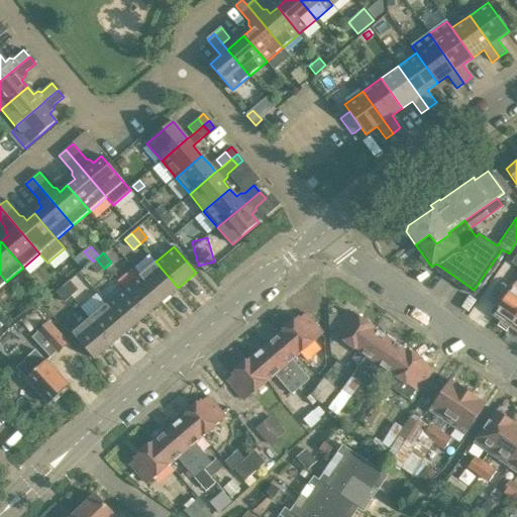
[(516,268),(516,281),(494,316),(510,327),(516,317),(516,253),(510,264),(516,268)]
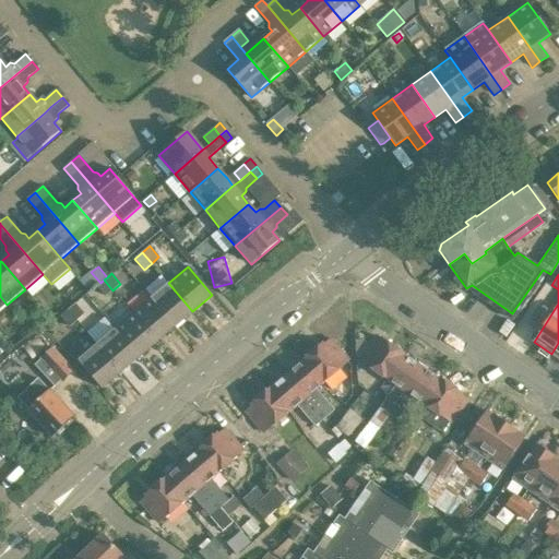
[(113,290),(104,280),(100,283),(96,286),(105,296),(113,290)]
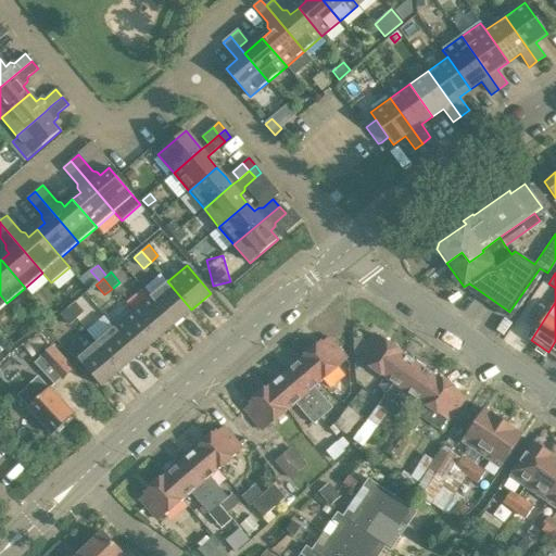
[(167,281),(150,297),(174,325),(191,310),(167,281)]
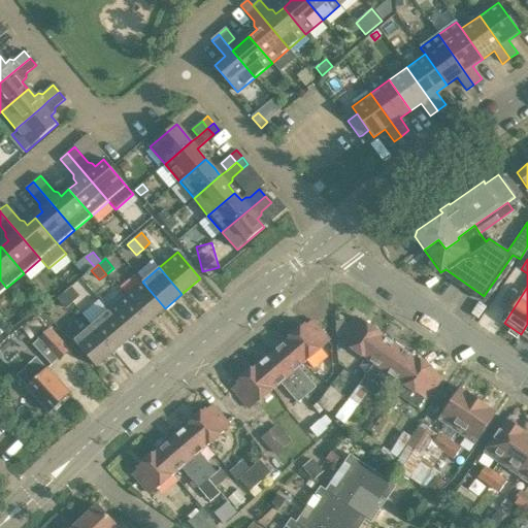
[(142,282),(126,296),(147,323),(165,308),(142,282)]
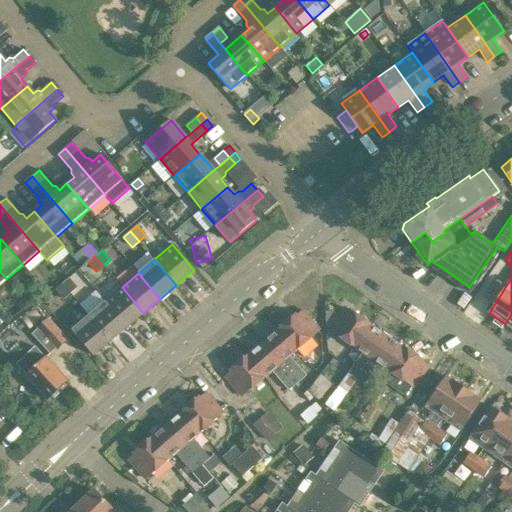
[(69,278),(62,284),(70,294),(77,288),(69,278)]
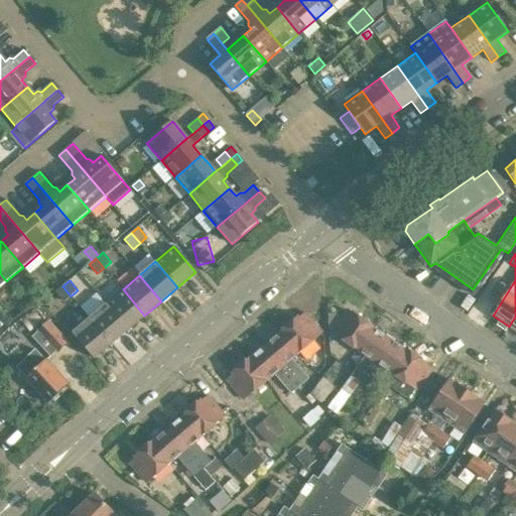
[(71,296),(62,286),(55,292),(65,301),(71,296)]
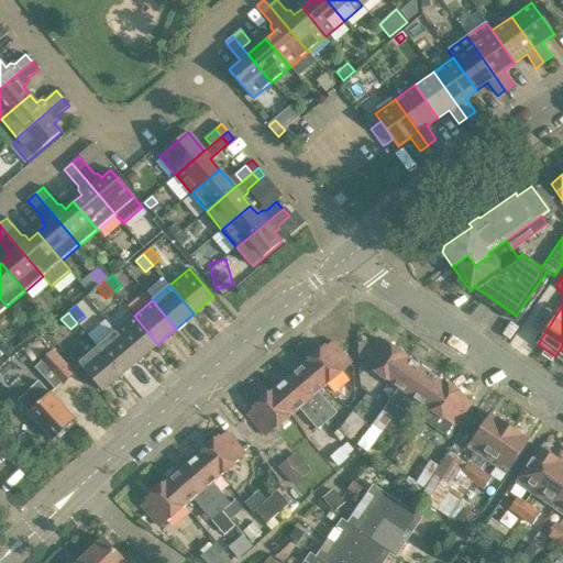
[(134,316),(116,331),(140,360),(157,344),(134,316)]
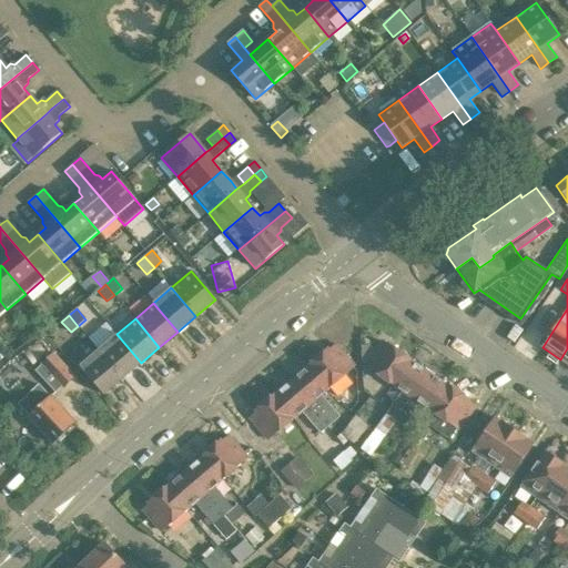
[(117,334),(99,350),(123,378),(141,363),(117,334)]
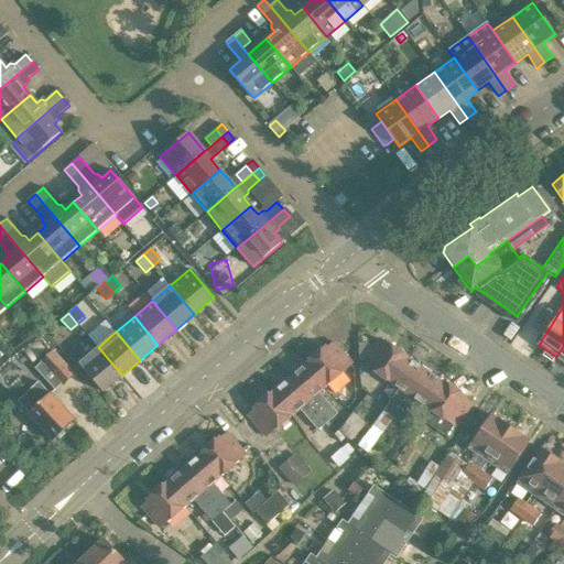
[(325,347),(310,360),(311,360),(329,383),(345,370),(344,370),(351,364),(348,361),(353,358),(351,343),(338,340),(334,344),(333,343),(326,348),(325,347)]
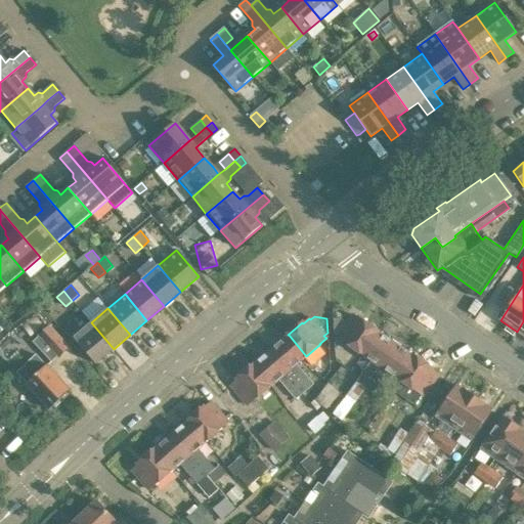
[(343,317),(336,318),(337,333),(340,335),(339,337),(346,342),(345,343),(362,355),(378,333),(378,334),(379,332),(361,319),(360,321),(353,316),(349,322),(343,317)]
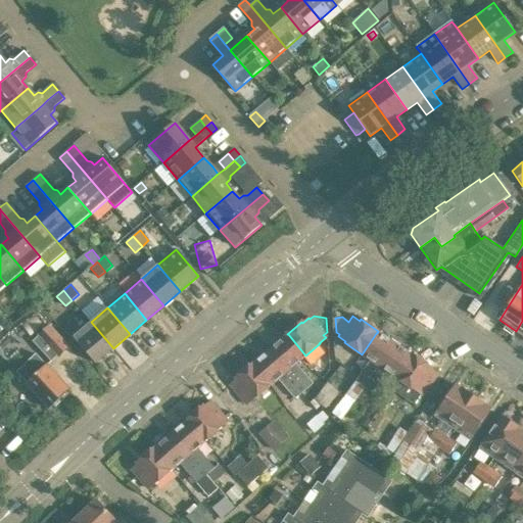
[(113,348),(91,322),(73,337),(95,364),(113,348)]
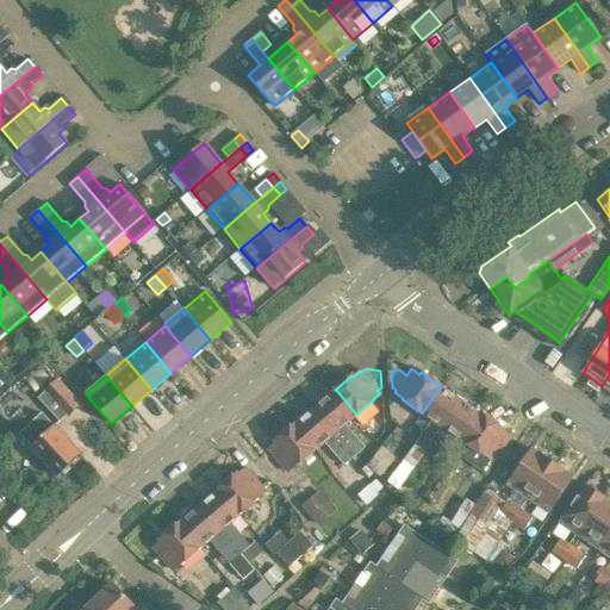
[(57,380),(37,398),(60,422),(68,415),(68,416),(80,405),(57,380)]
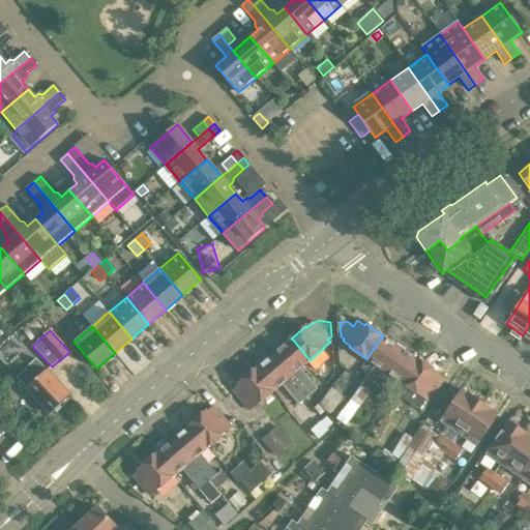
[(363,381),(359,386),(369,392),(400,349),(382,337),(382,336),(366,359),(367,359),(375,364),(363,380),(363,381)]
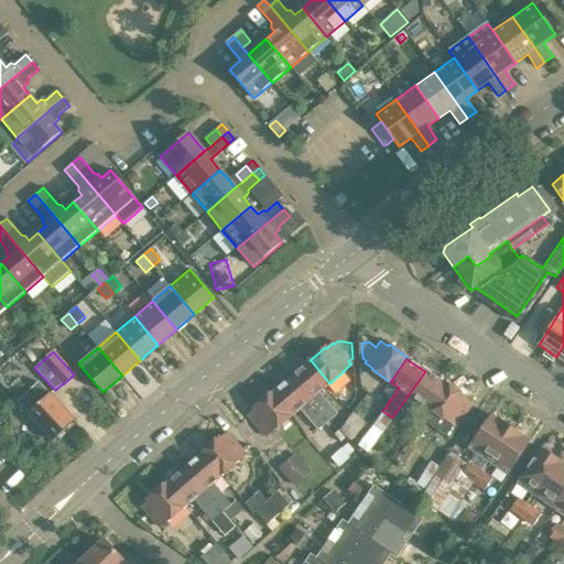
[(311,360),(290,378),(327,423),(337,414),(320,392),(329,383),(311,360)]
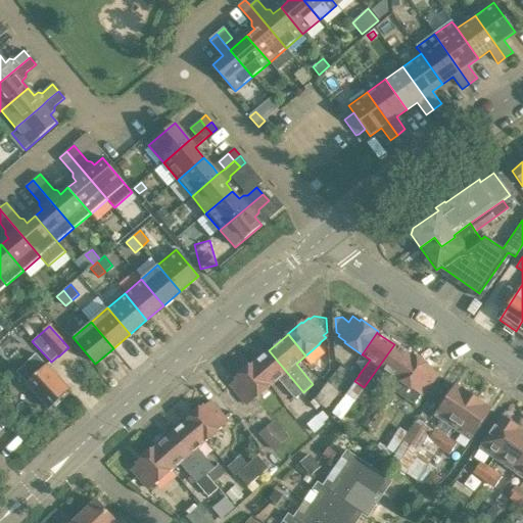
[(394,344),(364,387),(375,395),(389,373),(397,379),(413,357),(394,344)]
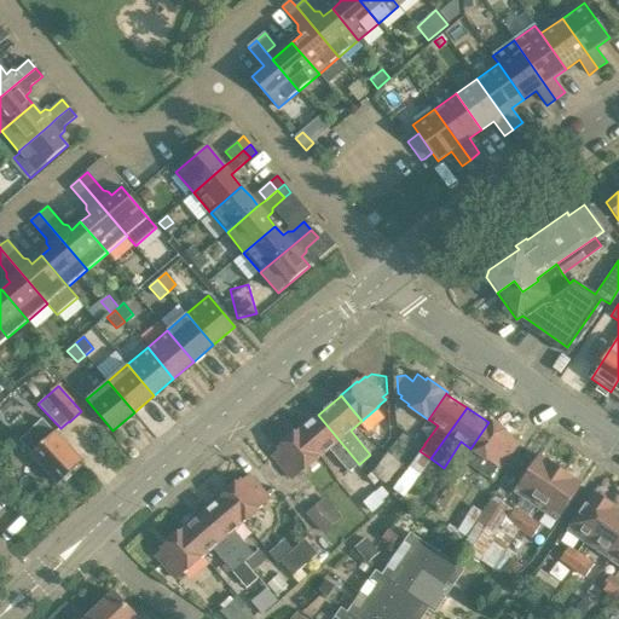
[(295,434),(295,435),(317,460),(329,450),(348,473),(359,464),(318,415),(295,434)]
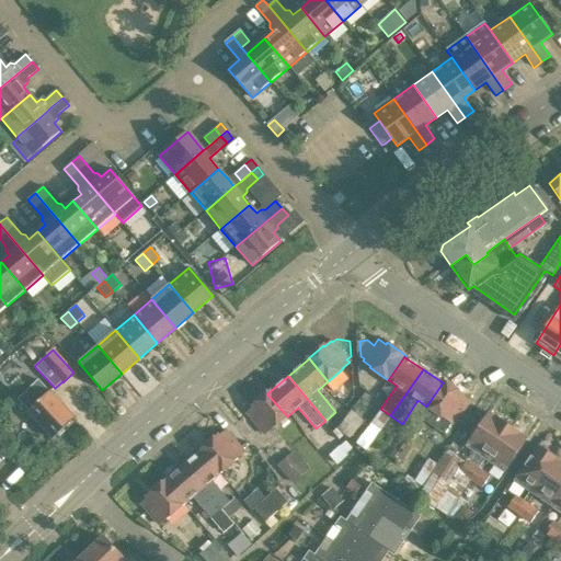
[(30,411),(29,412),(53,437),(56,435),(59,436),(65,431),(64,428),(75,418),(50,392),(49,392),(38,380),(19,399),(30,411)]
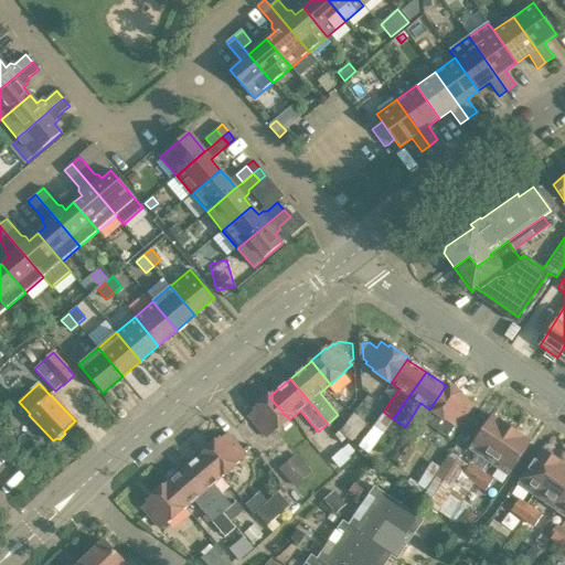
[(446,385),(429,409),(450,423),(450,422),(457,426),(472,404),(465,398),(467,397),(447,383),(446,385)]
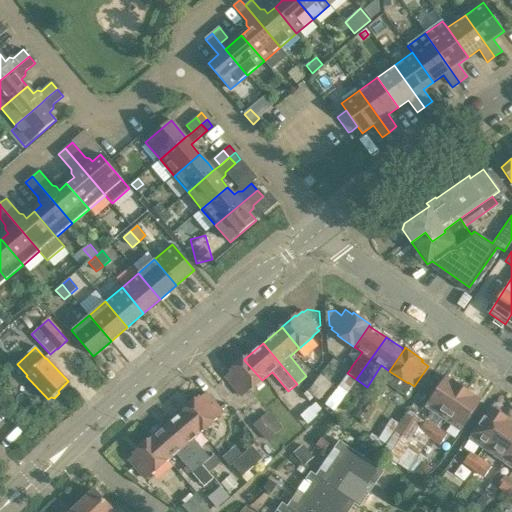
[(231,372),(224,377),(241,397),(262,380),(244,360),(244,359),(243,358),(233,367),(234,368),(230,371),(231,372)]
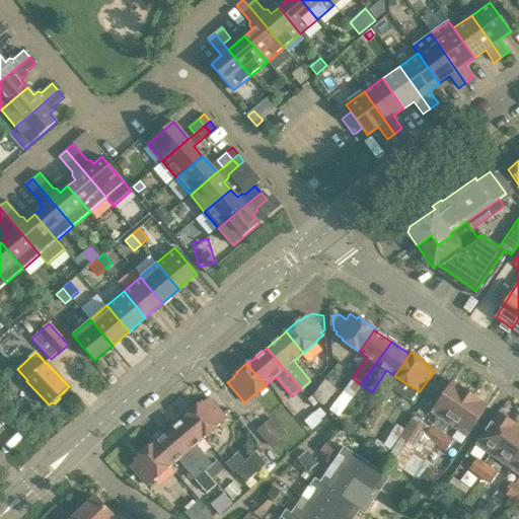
[(361,384),(352,378),(343,391),(352,397),(361,384)]
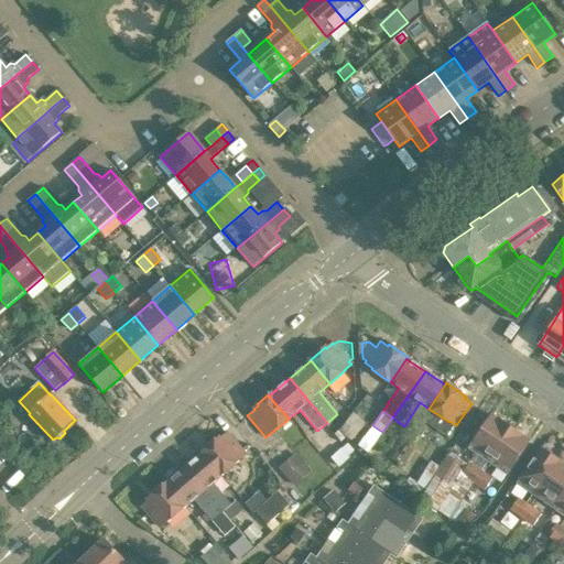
[(353,414),(337,432),(349,443),(356,435),(355,433),(364,423),(353,414)]
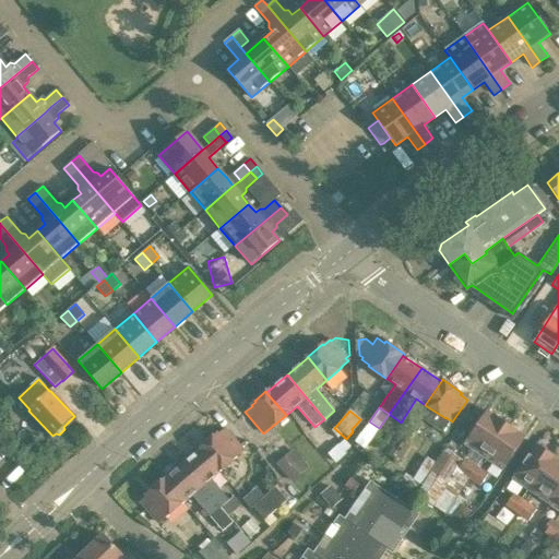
[(486,412),(463,444),(483,458),(507,423),(495,415),(494,417),(486,412)]
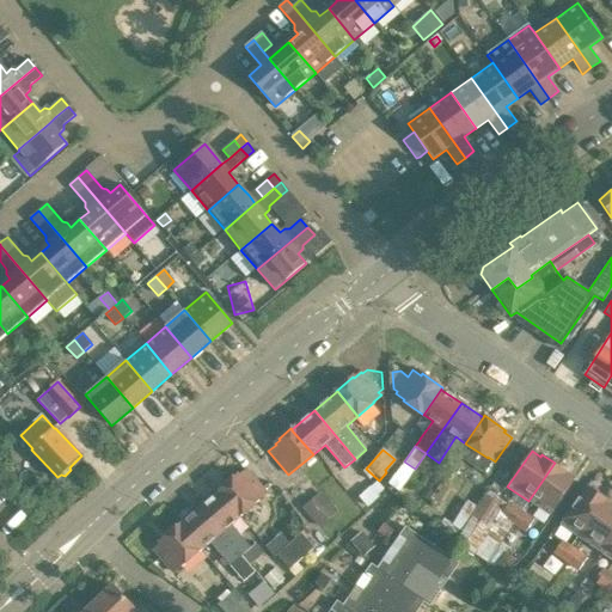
[(568,472),(555,463),(528,501),(550,515),(575,479),(567,475),(568,472)]
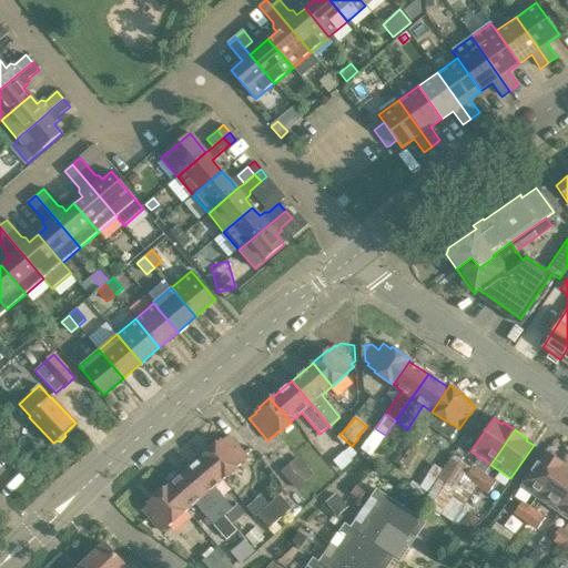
[(202,456),(203,457),(223,479),(242,464),(241,463),(246,457),(229,436),(222,442),(221,439),(202,456)]
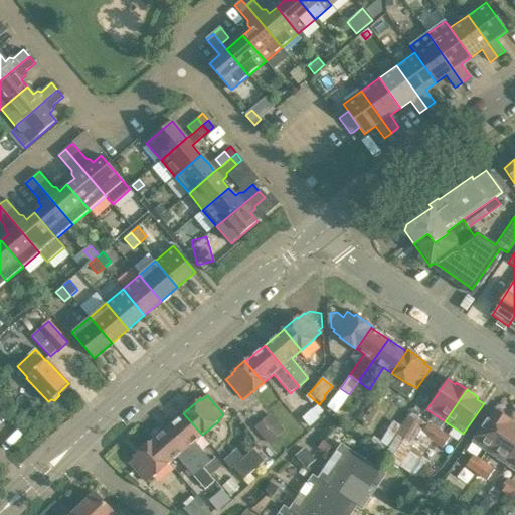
[(318,405),(302,419),(309,427),(319,418),(318,417),(324,412),(318,405)]
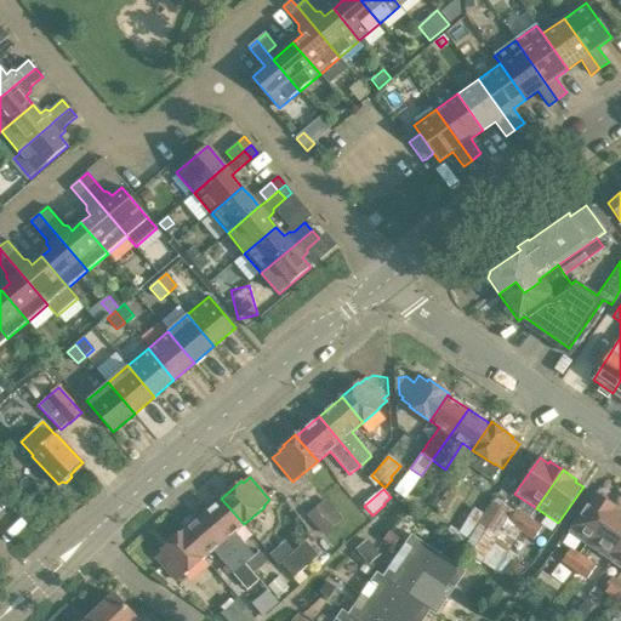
[(596,494),(569,533),(590,547),(615,510),(616,508),(596,494)]
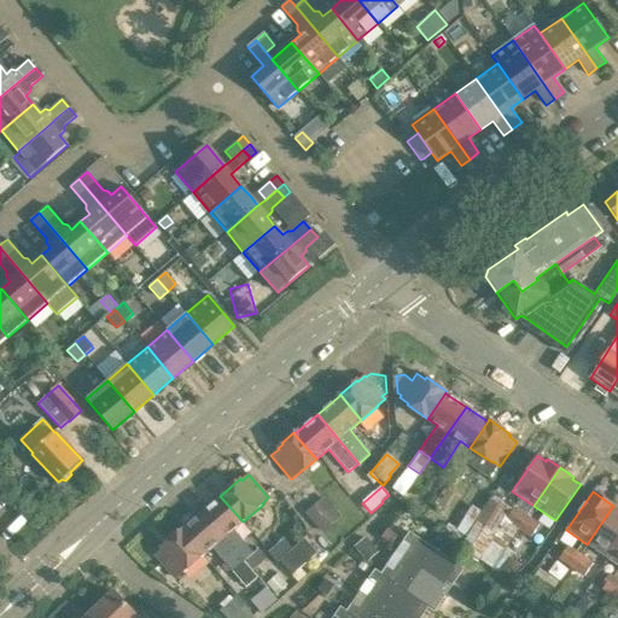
[(221,497),(202,514),(243,563),(254,553),(233,530),(243,522),(221,497)]
